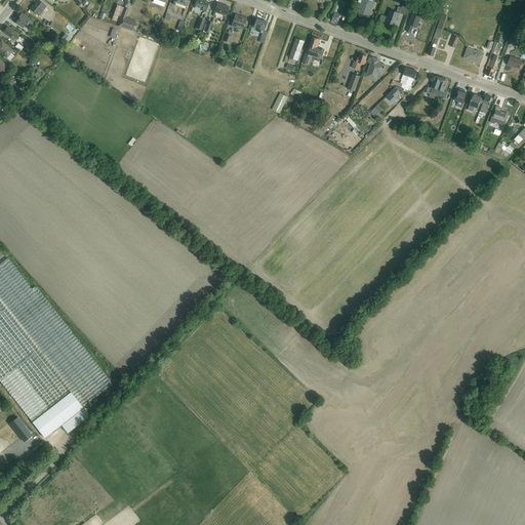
[(32,13),(37,17),(46,6),(38,0),(37,0),(30,9),(34,11),(32,13)]
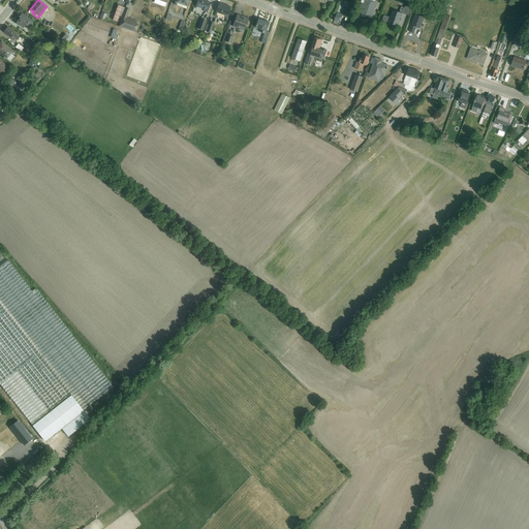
[(176,0),(175,4),(186,9),(187,6),(189,0),(176,0)]
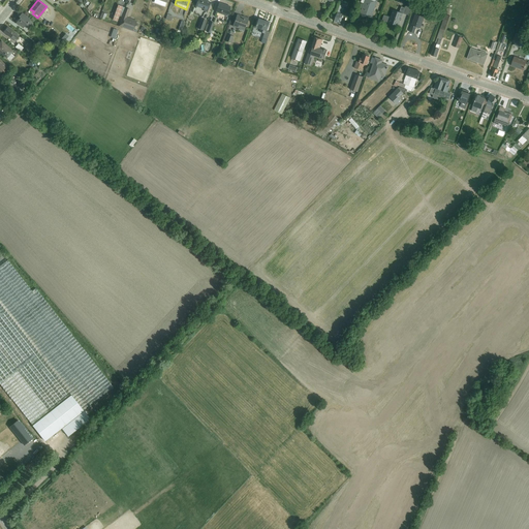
[(204,9),(203,11),(207,12),(211,2),(205,0),(204,0),(197,0),(195,8),(196,6),(204,9)]
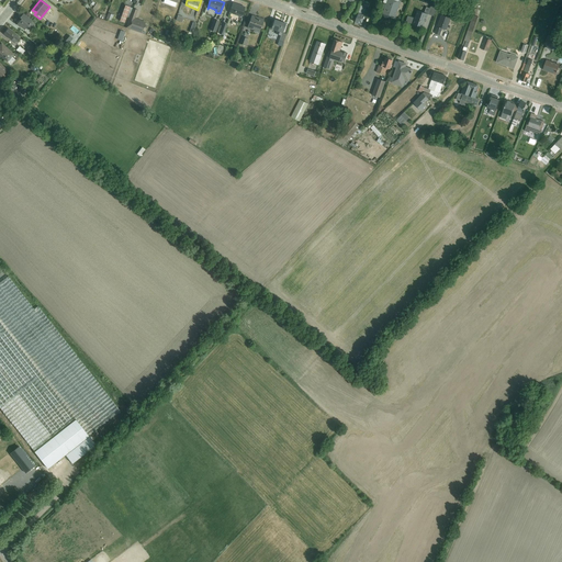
[(395,19),(402,0),(400,0),(384,0),(384,2),(383,8),(385,9),(383,14),(395,19)]
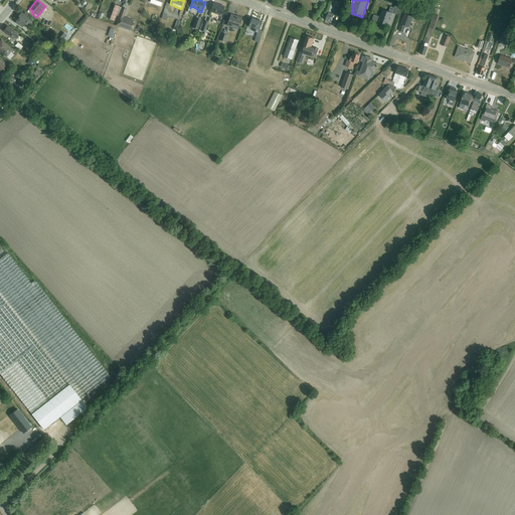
[(374,15),(372,20),(387,26),(390,20),(391,18),(390,18),(392,13),(398,15),(402,3),(401,3),(401,0),(396,0),(394,8),(390,7),(389,12),(382,10),(380,17),(374,15)]
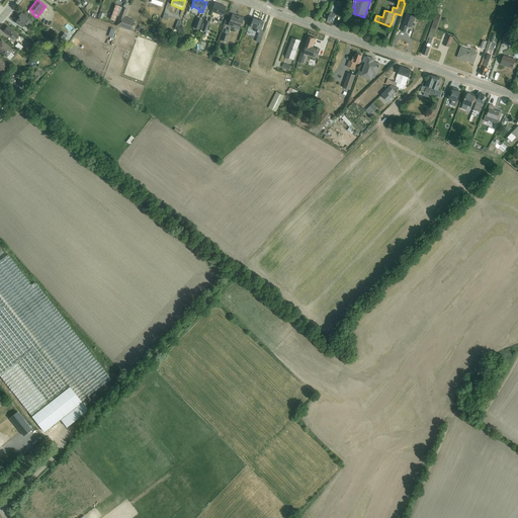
[(214,3),(211,12),(223,16),(226,7),(214,3)]
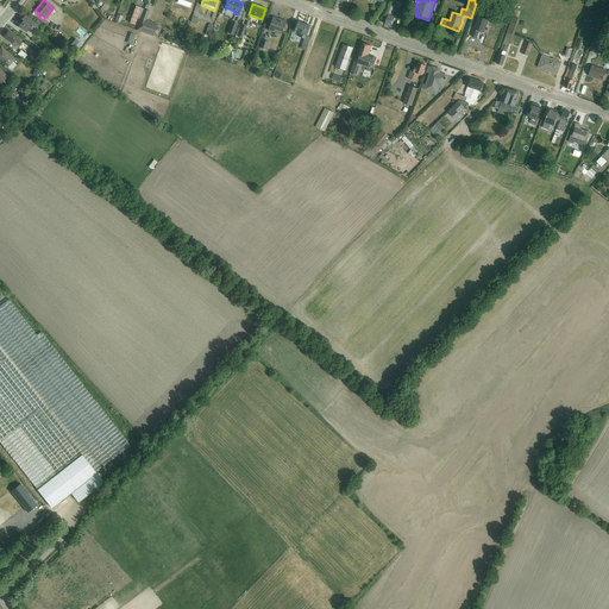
[(137,19),(142,8),(136,6),(130,23),(136,25),(137,19)]
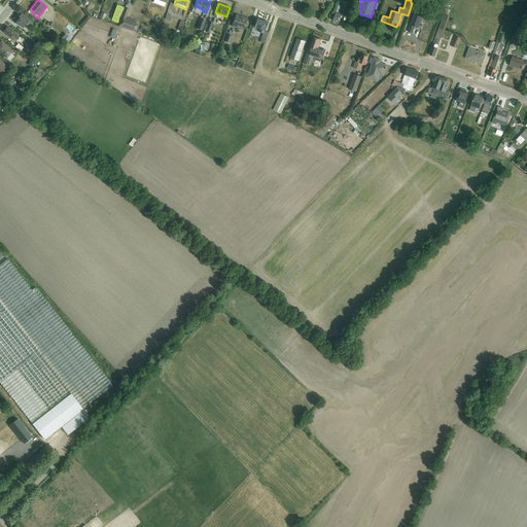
[(342,18),(343,15),(342,15),(343,14),(340,13),(343,6),(339,5),(334,22),(339,24),(341,18),(342,18)]
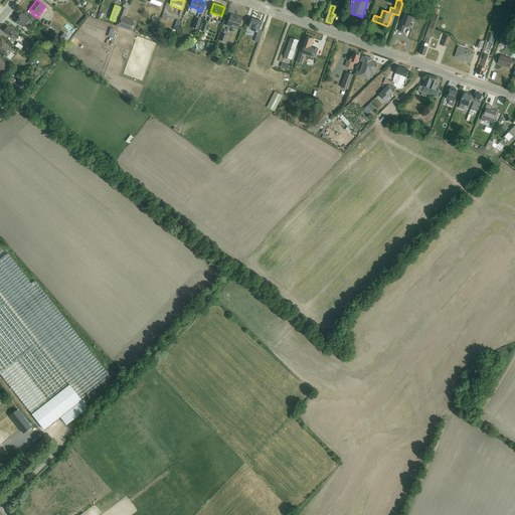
[(122,7),(119,16),(116,25),(130,31),(134,20),(124,17),(127,9),(122,7)]
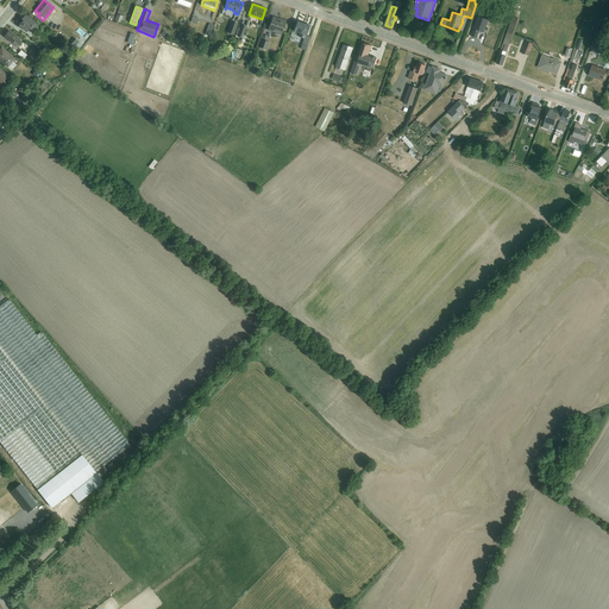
[(26,33),(30,29),(35,32),(39,27),(35,24),(36,23),(25,14),(22,19),(24,20),(19,26),(26,33)]
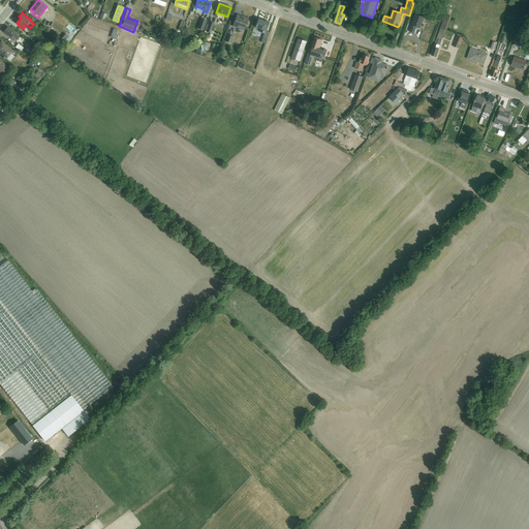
[(239,29),(239,28),(244,30),(249,18),(243,16),(243,18),(241,17),(237,14),(232,27),(239,29)]
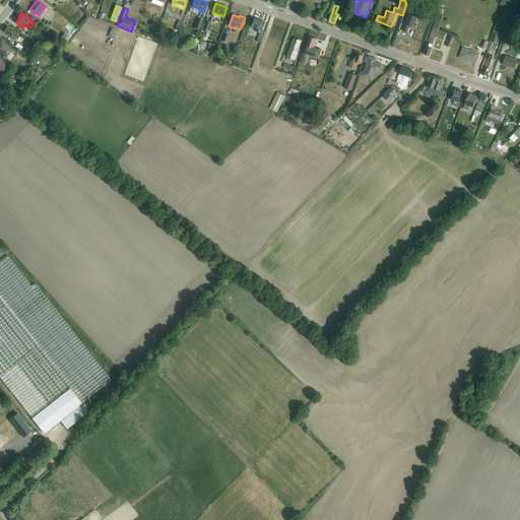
[(409,26),(413,28),(417,17),(408,14),(402,31),(407,33),(409,26)]
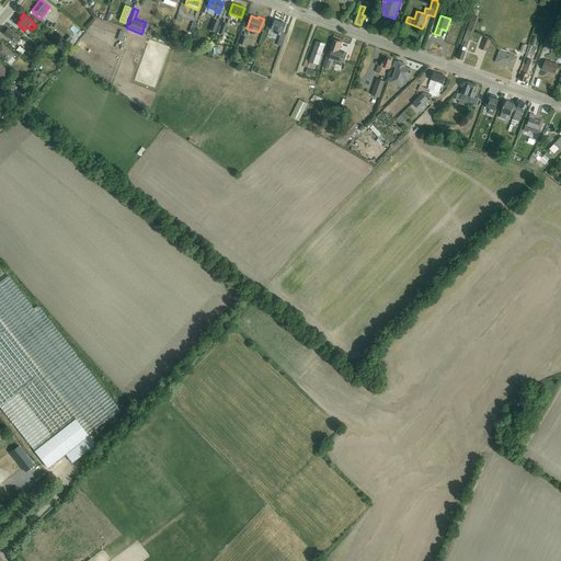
[(466,52),(478,18),(472,15),(457,59),(462,60),(466,52)]
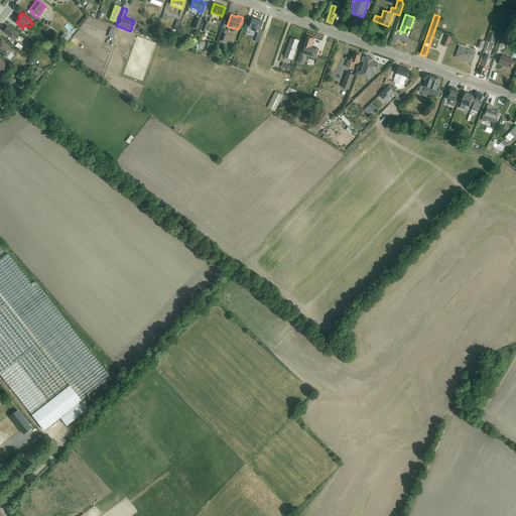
[(198,29),(202,20),(197,18),(192,28),(198,29)]
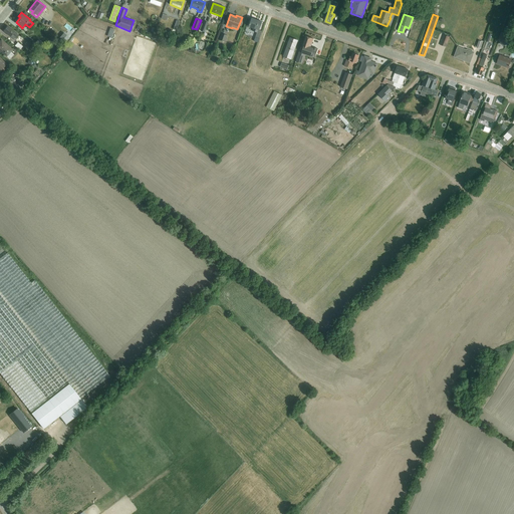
[(251,18),(248,27),(253,28),(252,31),(257,33),(255,38),(259,39),(262,31),(258,30),(261,22),(251,18)]
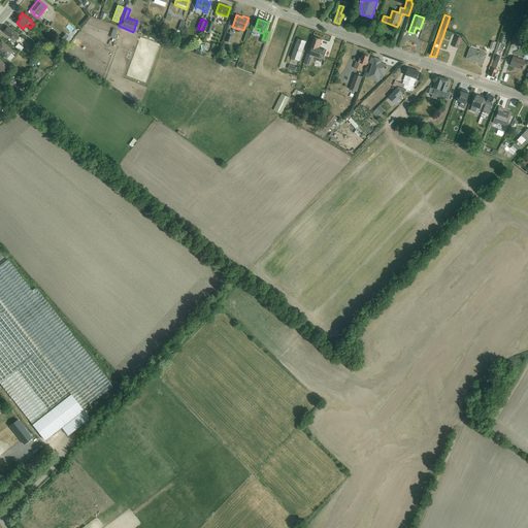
[(206,24),(204,30),(206,31),(206,32),(209,33),(213,23),(209,22),(208,25),(206,24)]
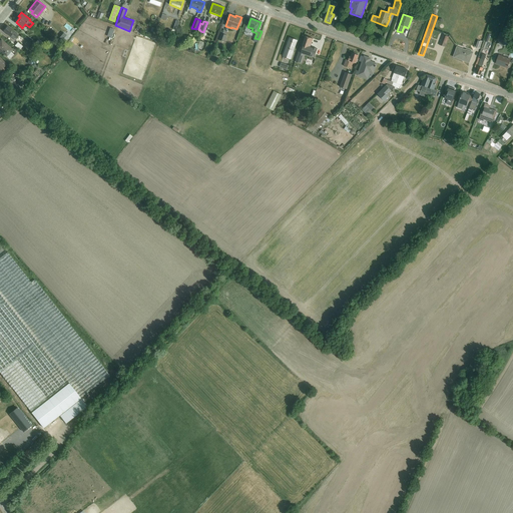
[(15,40),(19,36),(8,26),(4,31),(15,40)]
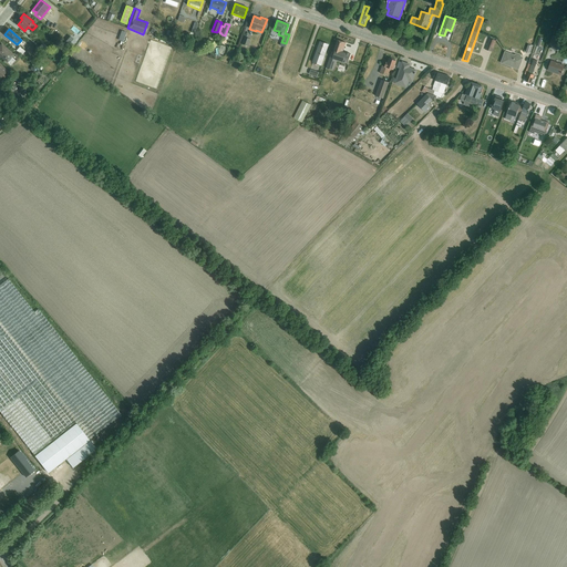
[(553,35),(549,45),(565,51),(566,44),(566,43),(559,41),(560,38),(553,35)]
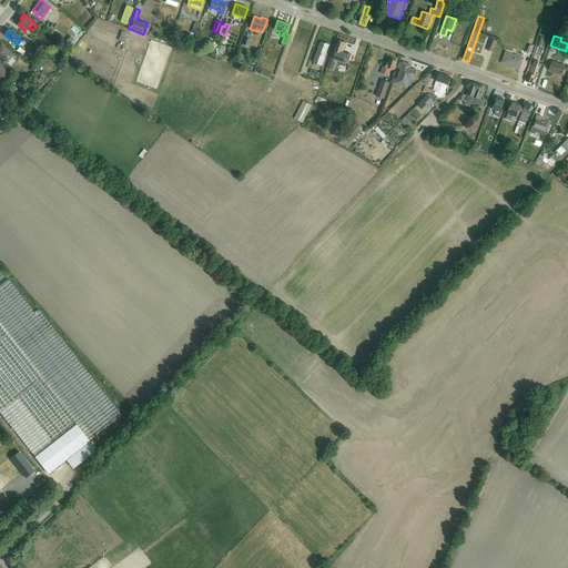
[(244,37),(241,44),(249,47),(251,39),(244,37)]
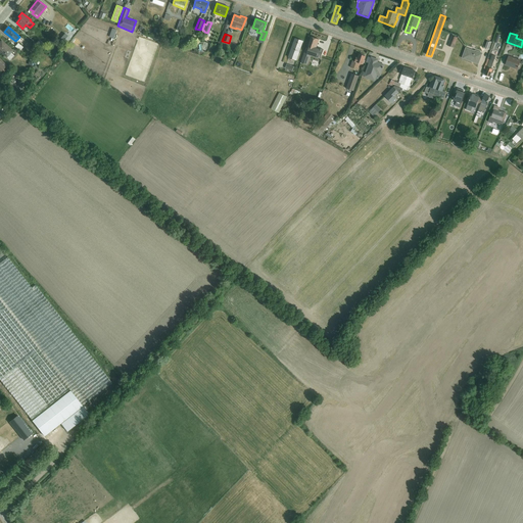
[(67,44),(70,40),(65,35),(61,38),(62,39),(61,40),(63,42),(64,41),(67,44)]
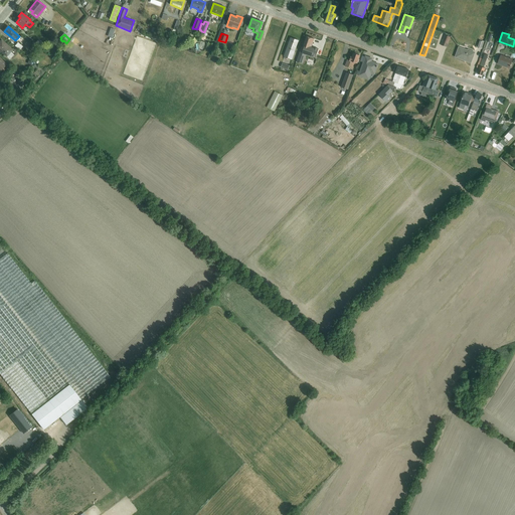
[(447,47),(451,37),(445,35),(441,45),(447,47)]
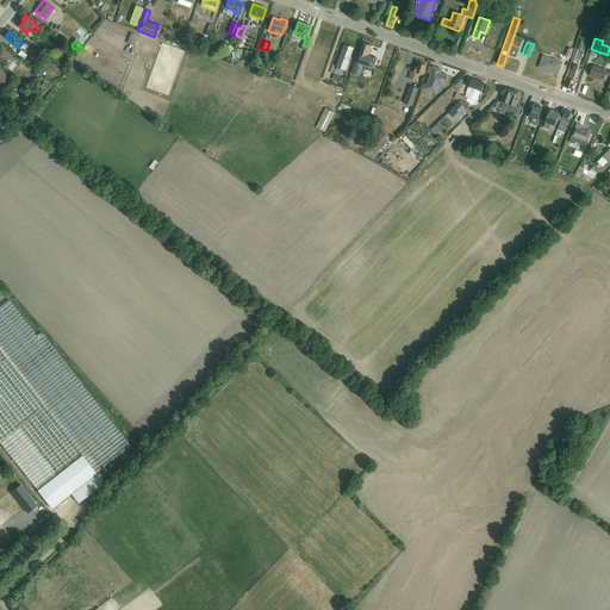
[(356,58),(352,73),(359,75),(362,64),(374,68),(378,58),(373,56),(372,57),(369,56),(373,47),(365,43),(362,49),(361,49),(358,58),(356,58)]
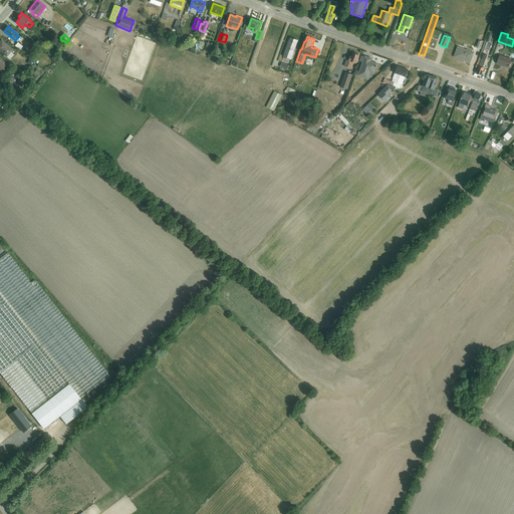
[(290,38),(284,56),(291,59),(298,41),(290,38)]
